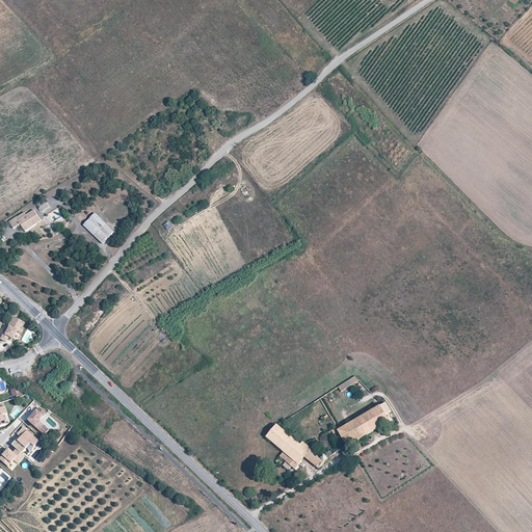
[(50,207),(45,200),(37,204),(43,211),(50,207)]
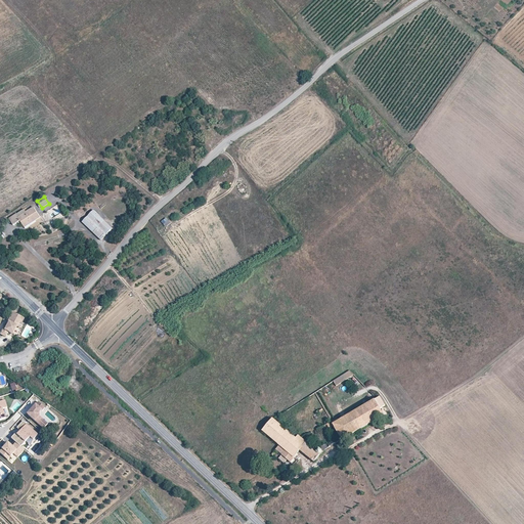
[(41,217),(34,207),(27,212),(18,217),(16,214),(9,219),(13,225),(20,221),(25,227),(41,217)]
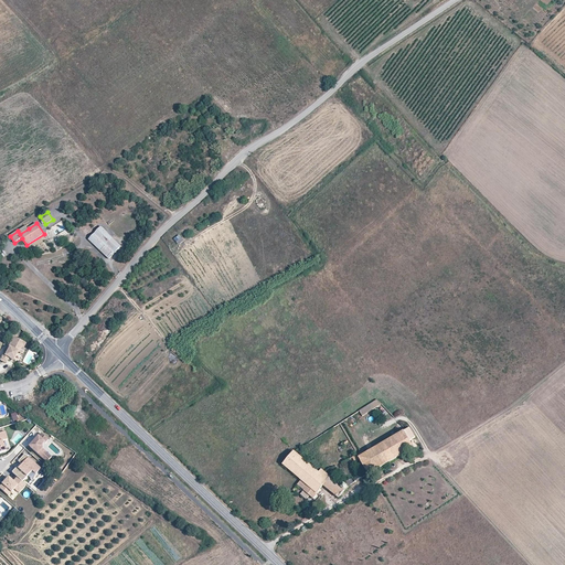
[(121,247),(100,226),(87,240),(108,260),(121,247)]
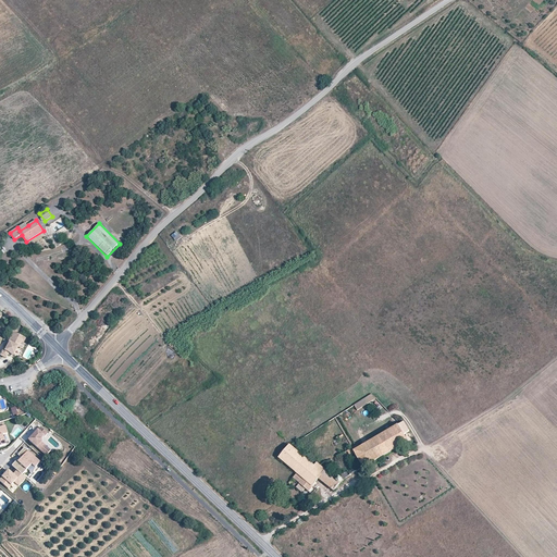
[(171,236),(176,242),(181,237),(176,232),(171,236)]
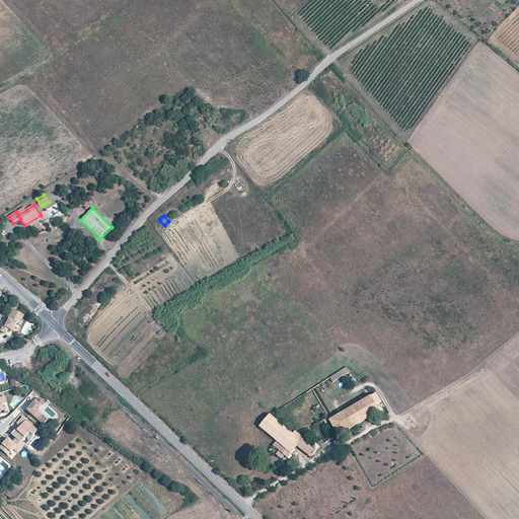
[(21,320),(23,316),(13,310),(8,319),(9,319),(5,327),(3,326),(1,331),(6,334),(8,328),(11,330),(16,322),(17,322),(18,323),(20,319),(21,320)]
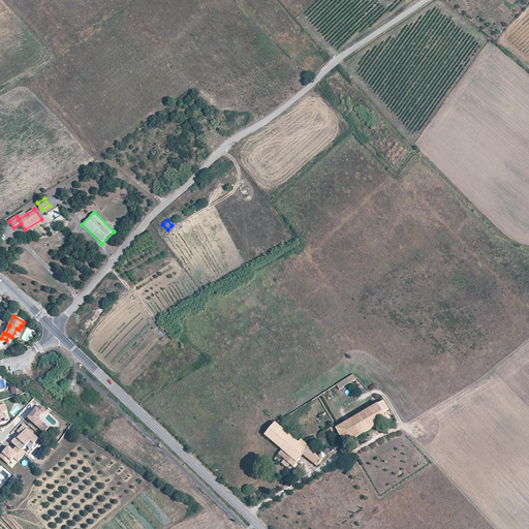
[(352,374),(337,384),(340,390),(358,378),(352,374)]
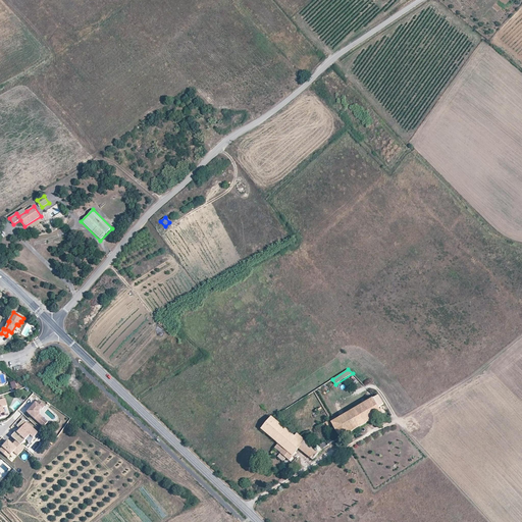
[(333,424),(342,437),(382,414),(379,407),(384,404),(379,395),(337,419),(335,416),(330,419),(333,424)]
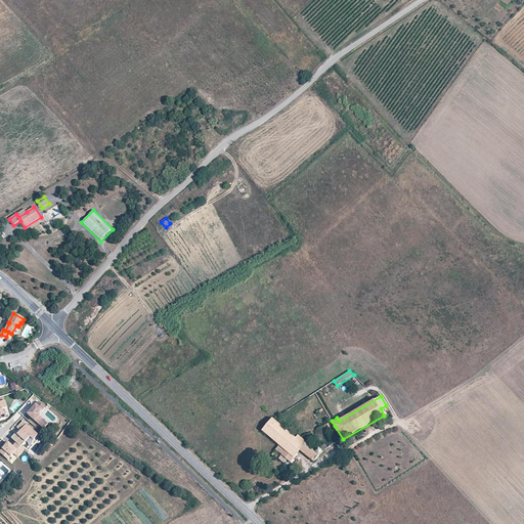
[(40,412),(42,410),(43,410),(45,408),(39,402),(36,405),(36,404),(27,415),(35,422),(35,421),(43,429),(47,424),(42,419),(39,417),(40,416),(40,412)]
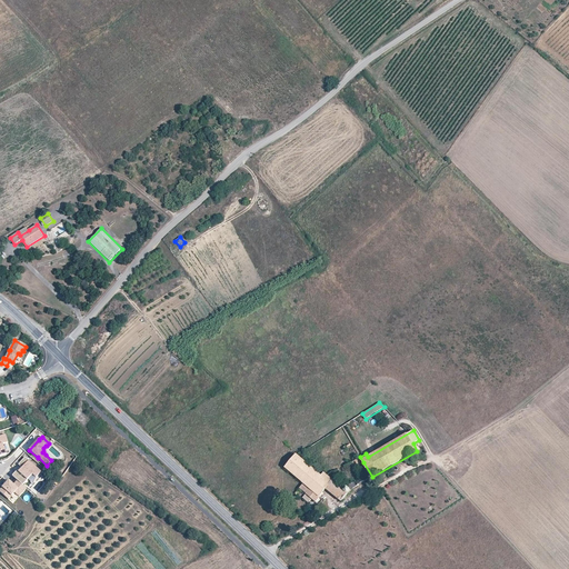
[(312,498),(317,501),(323,491),(326,489),(333,480),(327,475),(320,470),(319,472),(296,455),(286,468),(303,482),(300,487),(307,493),(312,498)]
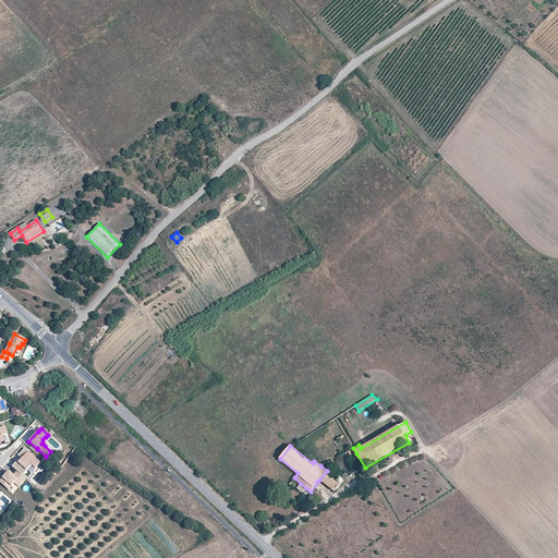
[(40,463),(24,449),(17,456),(20,458),(22,459),(17,463),(26,471),(32,465),(36,469),(40,463)]
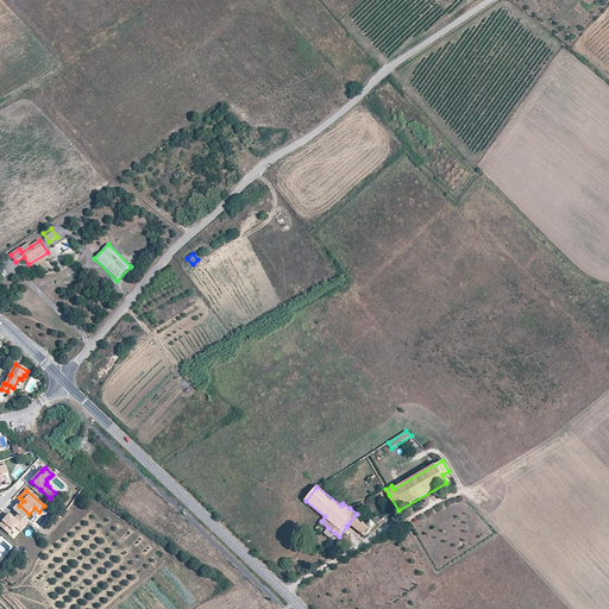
[(20,532),(29,523),(18,514),(14,519),(10,514),(8,516),(6,519),(0,525),(0,526),(8,534),(16,527),(20,532)]
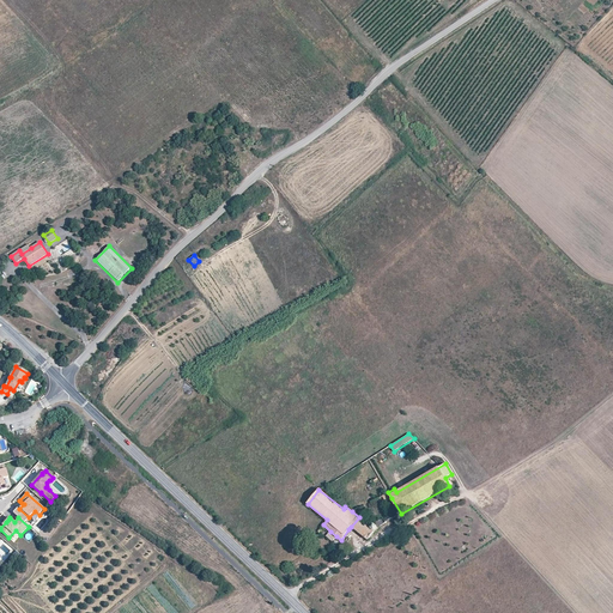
[(371,527),(359,517),(351,527),(369,540),(377,527),(383,523),(381,520),(374,525),(371,527)]
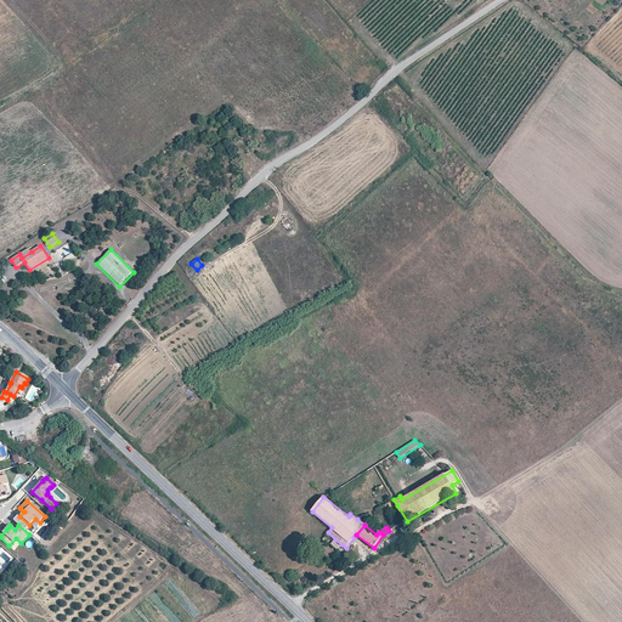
[(341,544),(335,539),(332,544),(338,549),(341,544)]
